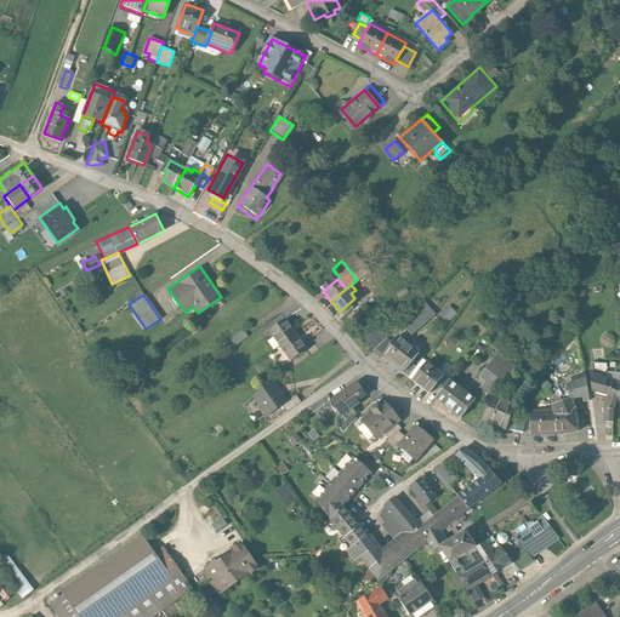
[(434,313),(422,302),(400,323),(413,335),(434,313)]
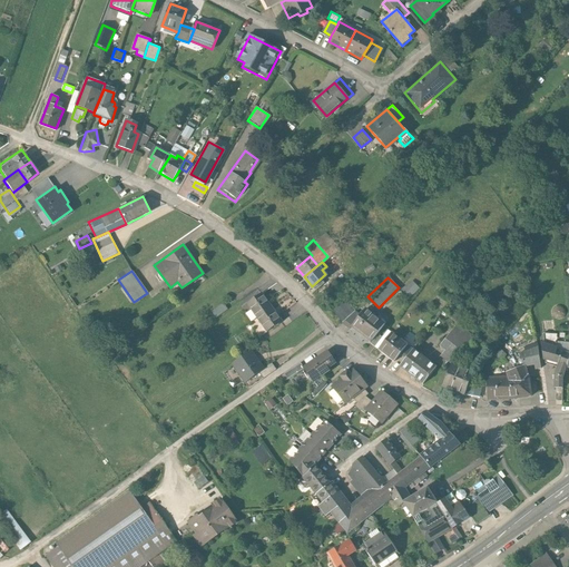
[(418,285),(411,279),(402,287),(409,294),(418,285)]
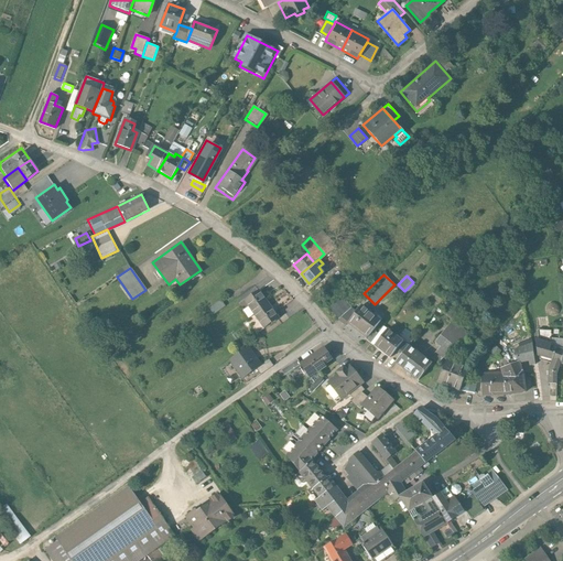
[(269,302),(260,290),(245,301),(253,314),(269,302)]
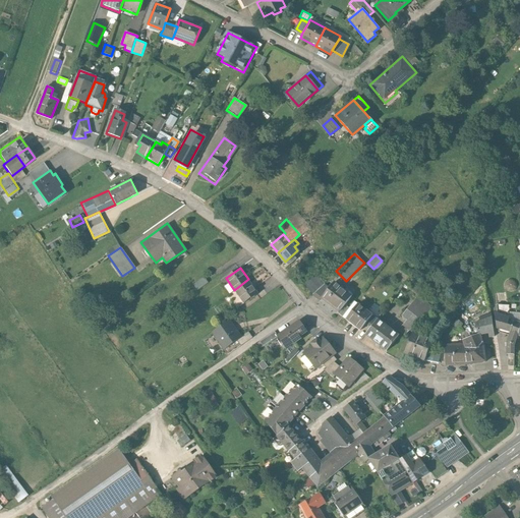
[(313,272),(303,282),(312,292),(323,282),(313,272)]
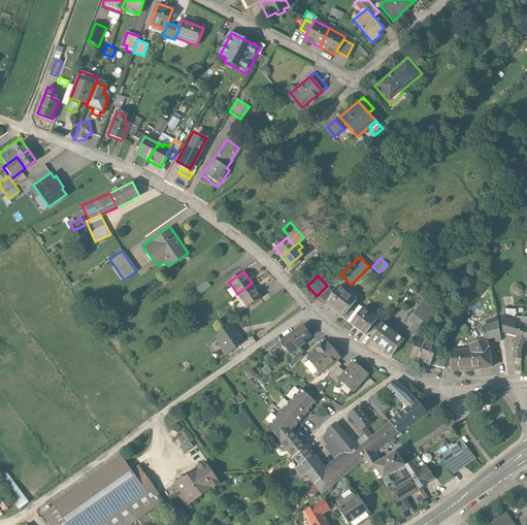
[(205,279),(195,287),(199,293),(210,285),(205,279)]
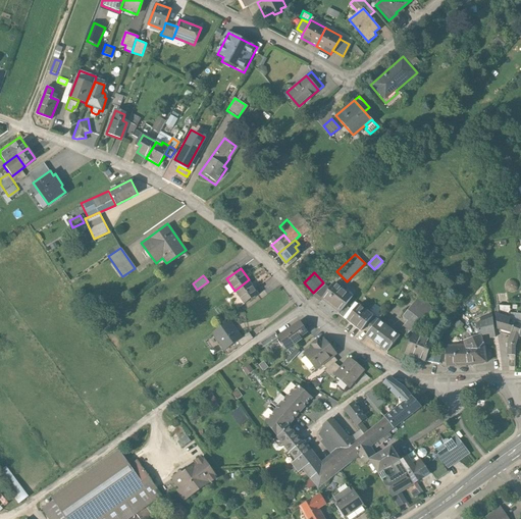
[(257,291),(249,279),(235,291),(243,302),(257,291)]
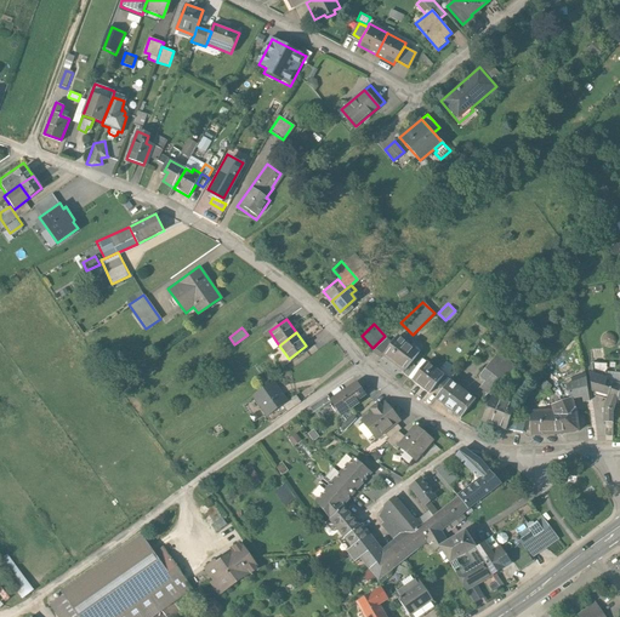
[(419,352),(400,337),(386,355),(404,370),(419,352)]
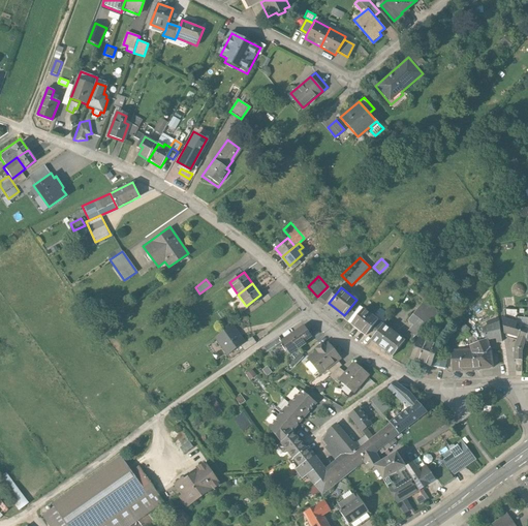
[(443,307),(429,295),(407,320),(411,325),(408,328),(415,334),(429,318),(432,320),(443,307)]
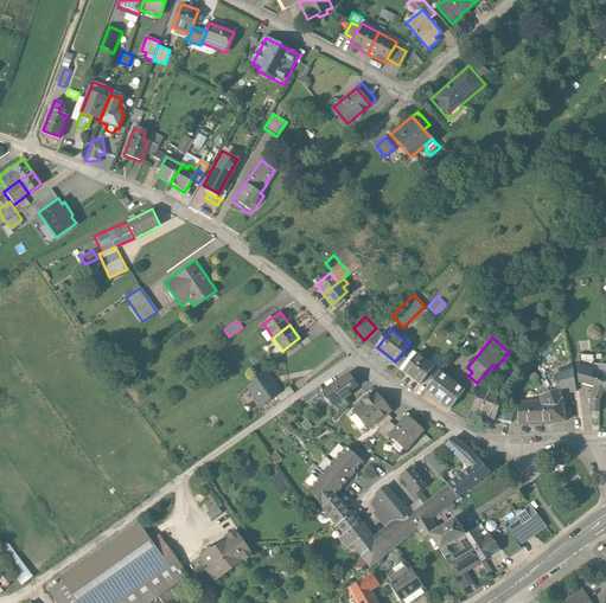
[(433,365),(418,353),(403,370),(419,383),(433,365)]
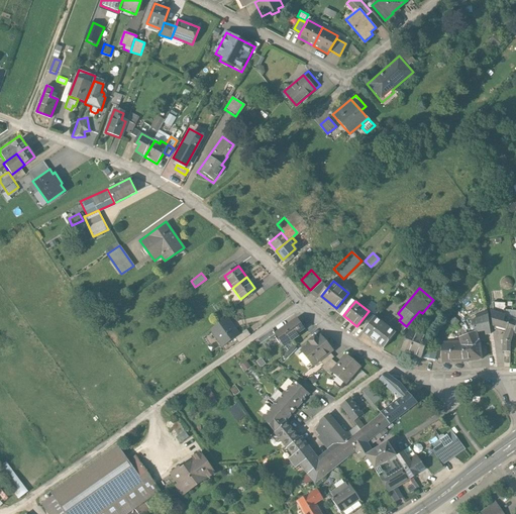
[(493,302),(494,310),(503,314),(503,308),(503,302),(493,302)]
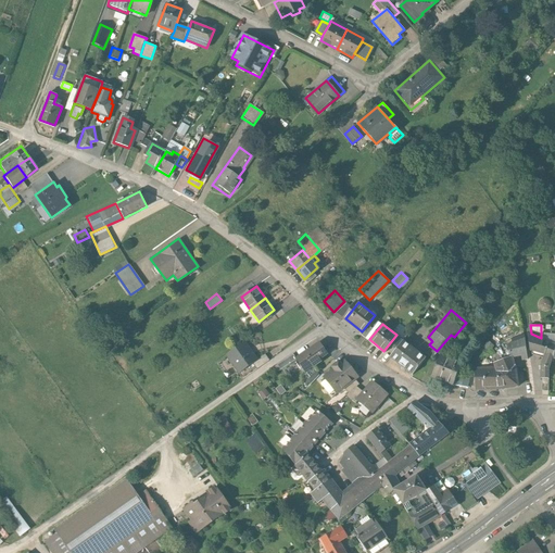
[(554,331),(541,331),(541,338),(554,343),(554,331)]
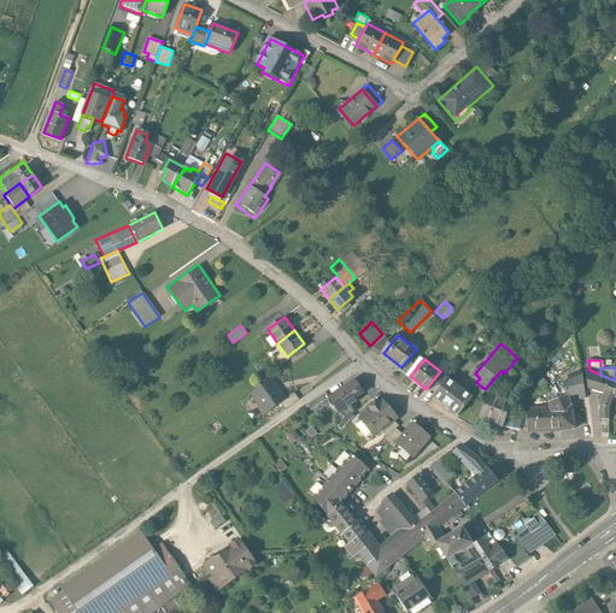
[(590,370),(586,369),(588,388),(599,393),(598,404),(598,417),(600,417),(609,417),(609,406),(611,400),(612,395),(615,384),(615,381),(600,375),(590,370)]
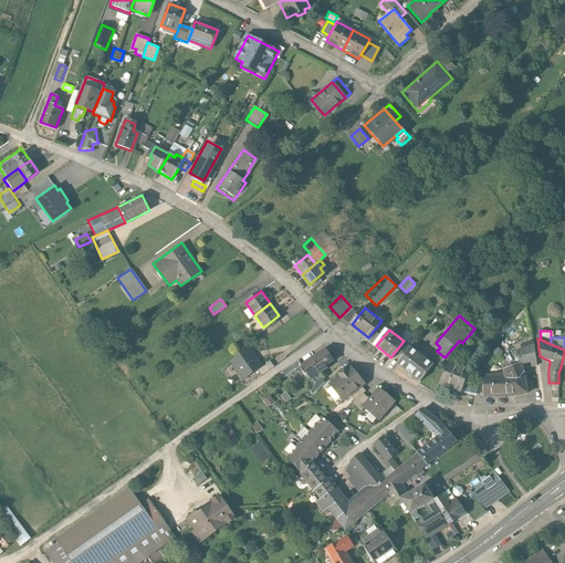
[(532,344),(514,347),(519,364),(521,363),(530,361),(531,366),(536,365),(532,344)]
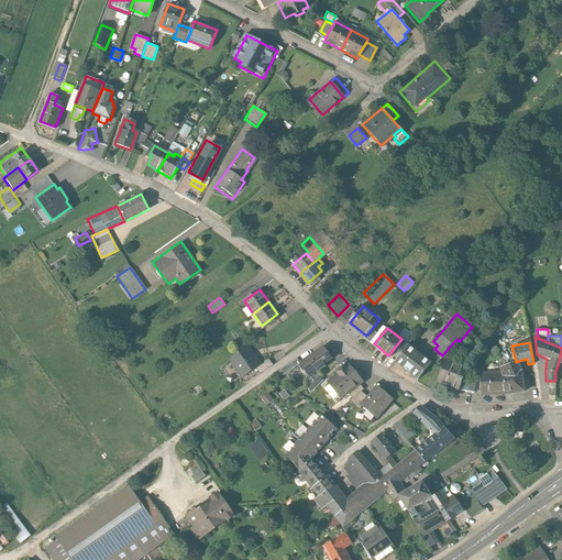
[(331,358),(321,344),(297,363),(298,364),(307,376),(331,358)]
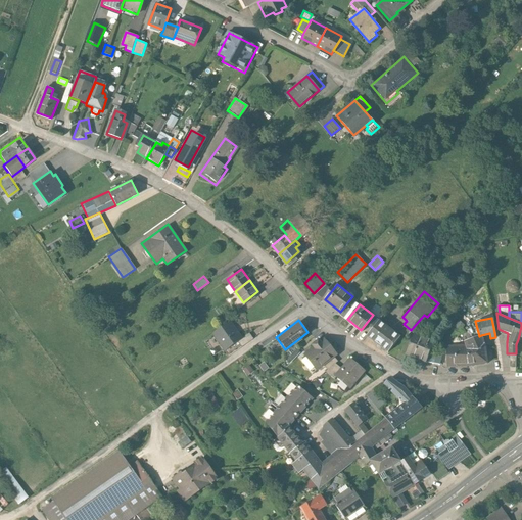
[(399,335),(379,320),(367,335),(387,350),(399,335)]
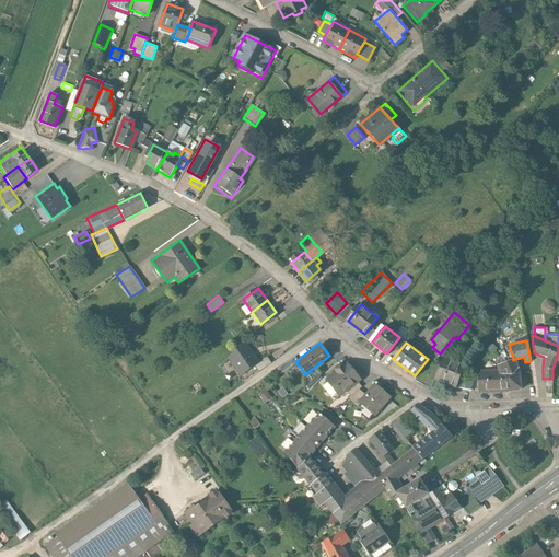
[(258,362),(245,344),(228,357),(240,375),(258,362)]
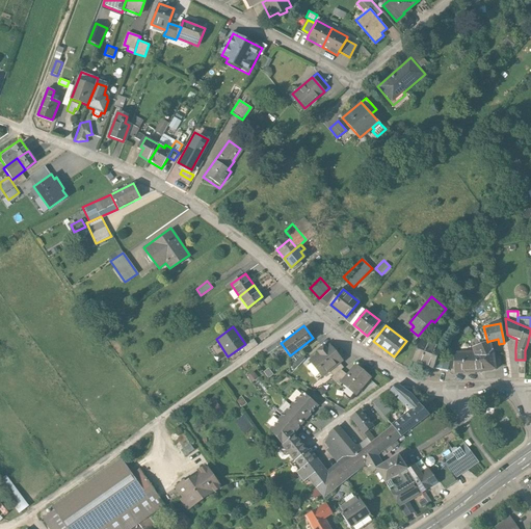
[(264,358),(282,344),(281,343),(277,339),(259,352),(264,358)]
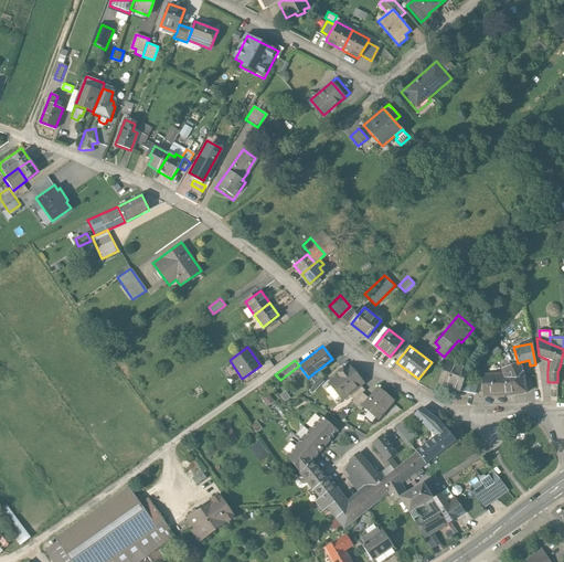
[(520,362),(518,363),(517,361),(507,366),(510,374),(511,393),(525,392),(523,372),(520,362)]
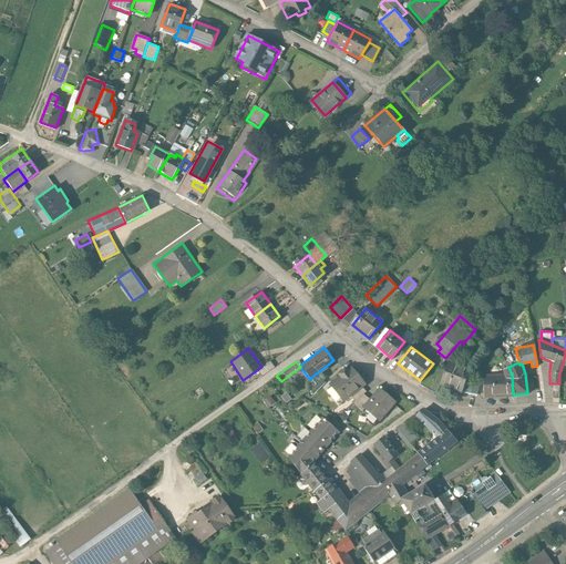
[(470,370),(451,363),(448,371),(443,369),(439,382),(462,391),(470,370)]
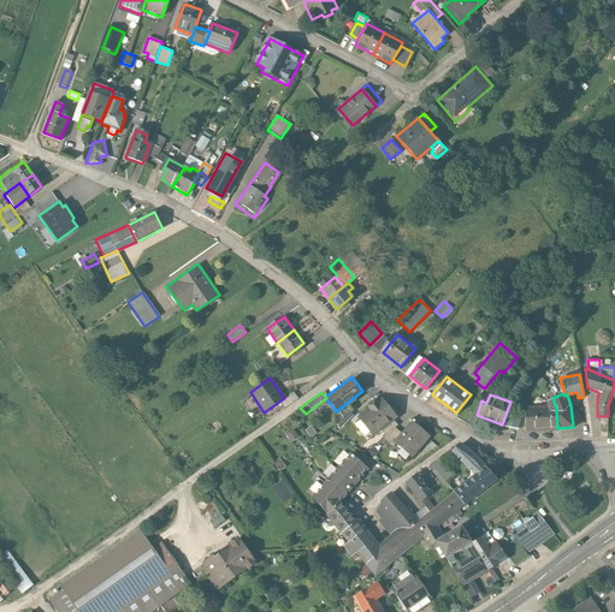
[(396,415),(379,397),(373,402),(368,400),(366,403),(366,408),(358,416),(374,434),(382,429),(391,419),(396,415)]
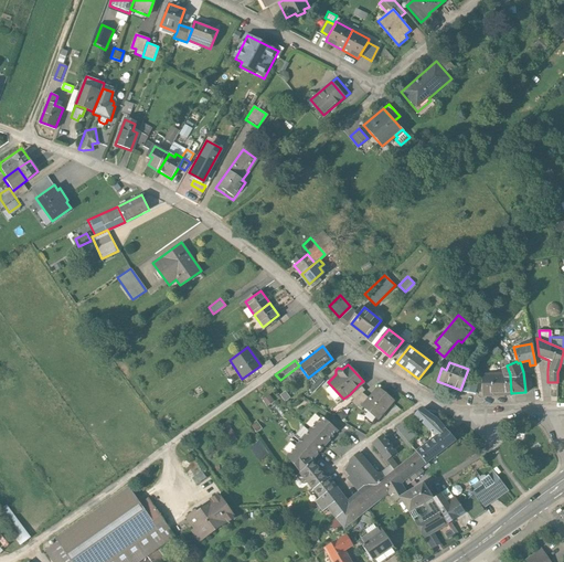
[(510,374),(507,366),(499,368),(500,373),(480,374),(481,394),(511,393),(510,374)]
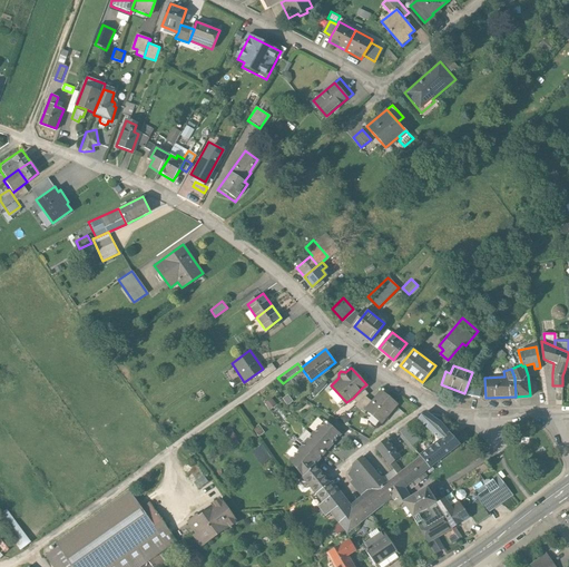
[(362,388),(353,398),(357,402),(364,396),(366,393),(362,388)]
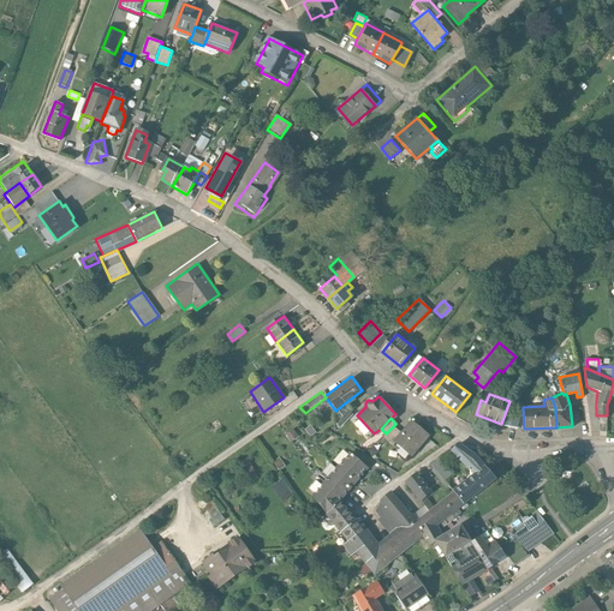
[(428,433),(411,420),(401,432),(395,441),(411,454),(428,433)]
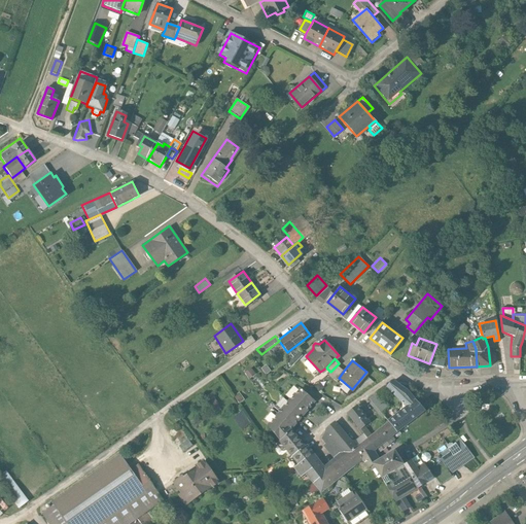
[(337,365),(330,372),(328,373),(337,380),(339,378),(344,371),(337,365)]
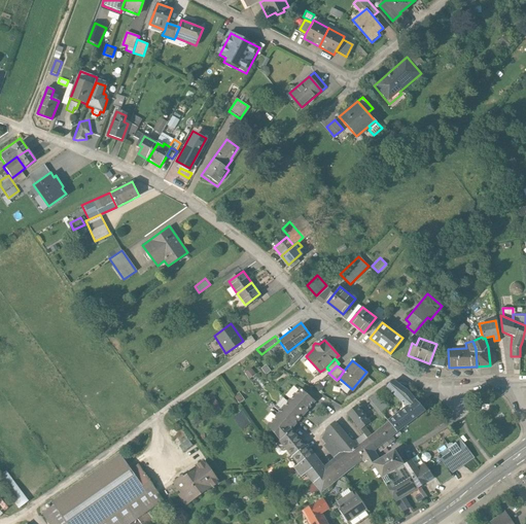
[(404,406),(413,398),(407,391),(393,380),(386,387),(404,406)]
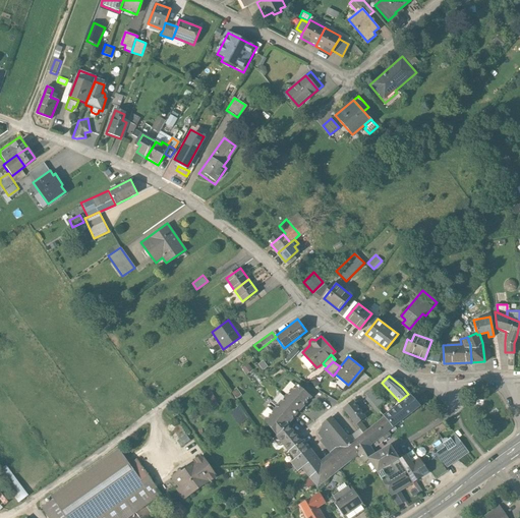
[(300,408),(310,396),(296,384),(285,397),(300,408)]
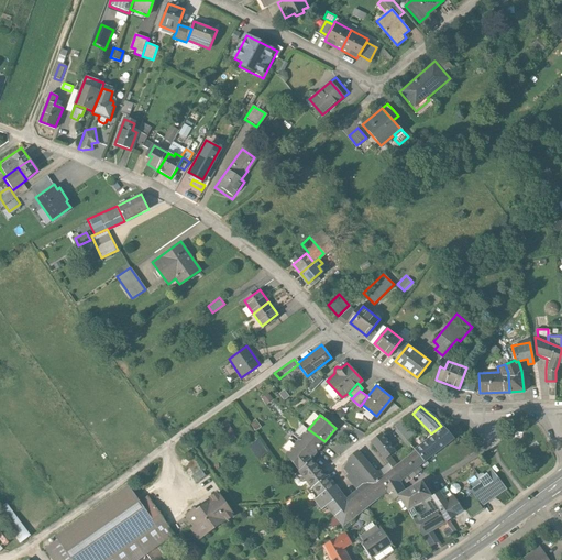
[(227,416),(218,420),(224,432),(233,428),(227,416)]
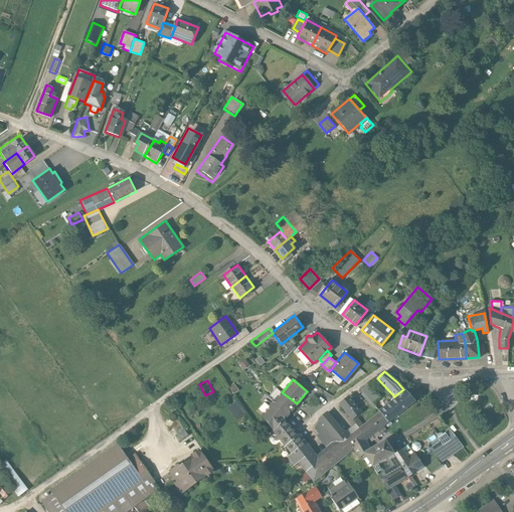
[(228,386),(233,393),(237,390),(231,383),(228,386)]
